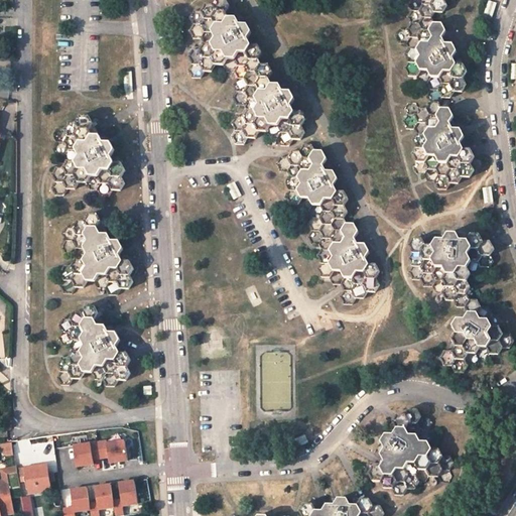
[(189,17),(194,24),(189,31),(194,38),(202,38),(205,44),(201,50),(192,50),(188,56),(192,63),(188,71),(190,74),(192,79),(200,79),(204,72),(212,72),(216,66),(223,66),(227,73),(234,73),(238,79),(234,85),(237,91),(233,97),(237,106),(244,106),(247,111),(243,118),(236,118),(232,124),(236,131),(232,137),(234,141),(236,144),(244,144),(248,138),(255,139),(259,132),(266,132),(270,139),(277,139),(281,146),(288,146),(293,139),(301,139),(305,132),(302,126),(306,119),(302,114),(302,112),(294,112),(291,106),(295,100),(291,92),(283,92),(280,85),(272,85),(269,79),(273,73),(269,66),(262,66),(258,59),(262,52),(259,47),(258,45),(251,45),(248,39),(252,32),(248,26),(240,25),(239,22),(237,18),(229,18),(226,12),(230,5),(227,0),(216,0),(213,5),(205,5),(202,11),(194,11),(189,17)]
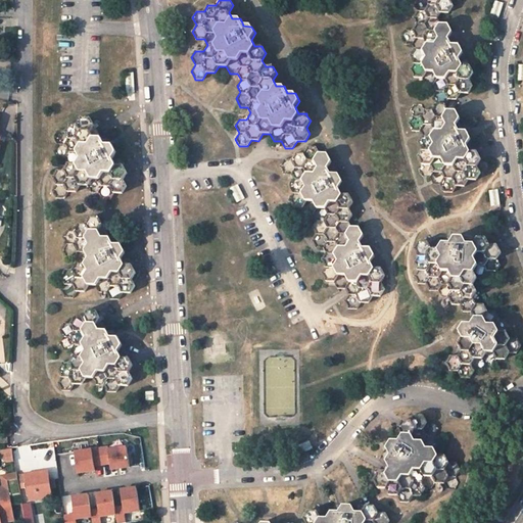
[(403,0),(407,4),(415,4),(418,11),(414,17),(417,24),(413,31),(406,31),(401,37),(406,44),(413,44),(416,50),(412,56),(416,63),(411,70),(415,78),(423,79),(426,85),(434,85),(437,91),(433,98),(436,104),(433,110),(425,110),(422,105),(415,104),(411,110),(414,115),(409,124),(413,131),(420,131),(423,137),(419,143),(423,150),(419,157),(423,164),(419,170),(423,176),(429,177),(434,185),(440,185),(444,192),(452,193),(457,186),(464,186),(469,180),(477,180),(481,174),(477,165),(481,159),(478,152),(470,152),(467,145),(471,139),(470,136),(467,132),(460,132),(457,126),(461,119),(457,110),(448,110),(445,104),(448,99),(457,100),(461,93),(469,93),(473,87),(470,80),(474,73),(470,65),(463,65),(459,59),(464,52),(461,48),(460,45),(452,45),(448,39),(453,32),(448,25),(440,25),(437,18),(440,12),(449,13),(454,6),(449,0),(403,0)]
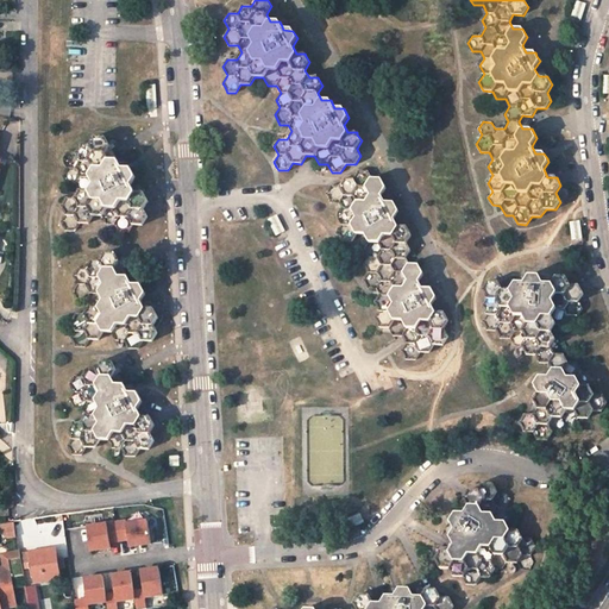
[(61,207),(66,214),(61,221),(66,231),(74,231),(79,224),(88,224),(93,217),(102,217),(107,225),(114,225),(118,232),(130,232),(133,225),(143,225),(148,217),(144,209),(149,201),(144,193),(135,193),(131,184),(136,177),(131,169),(121,169),(118,161),(110,162),(105,154),(110,146),(105,138),(95,138),(90,145),(81,145),(76,152),(67,152),(63,159),(67,168),(62,176),(67,184),(75,184),(80,192),(74,200),(66,199),(61,207)]
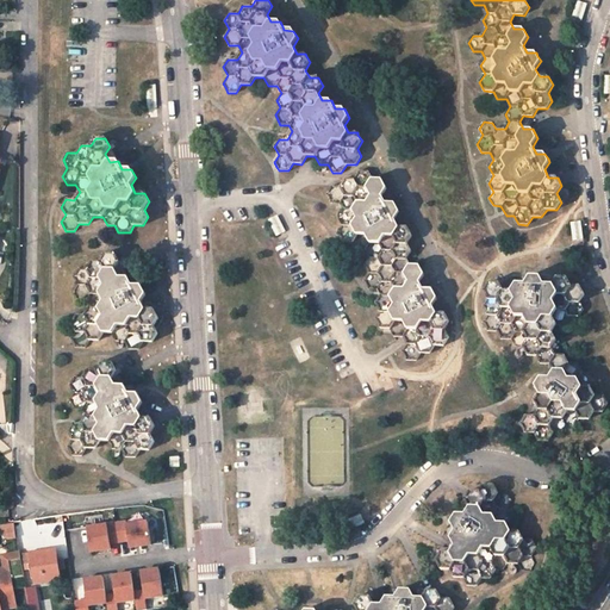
[(359,172),(355,179),(344,179),(341,186),(331,186),(327,194),(331,203),(340,203),(341,206),(344,210),(340,217),(343,226),(338,234),(341,238),(343,242),(353,242),(356,250),(366,250),(369,257),(365,265),(369,273),(365,280),(369,290),(377,290),(381,298),(377,304),(381,312),(377,319),(379,324),(381,329),(390,329),(394,337),(402,337),(403,337),(406,344),(402,352),(406,360),(416,360),(421,353),(430,354),(435,346),(444,346),(449,337),(444,329),(450,322),(446,312),(436,312),(434,309),(433,305),(437,298),(433,290),(423,290),(422,286),(419,282),(424,275),(419,265),(410,266),(409,262),(406,259),(412,250),(408,243),(412,236),(408,226),(399,226),(394,219),(399,212),(396,203),(386,203),(383,195),(387,188),(383,180),(373,180),(369,172),(359,172)]
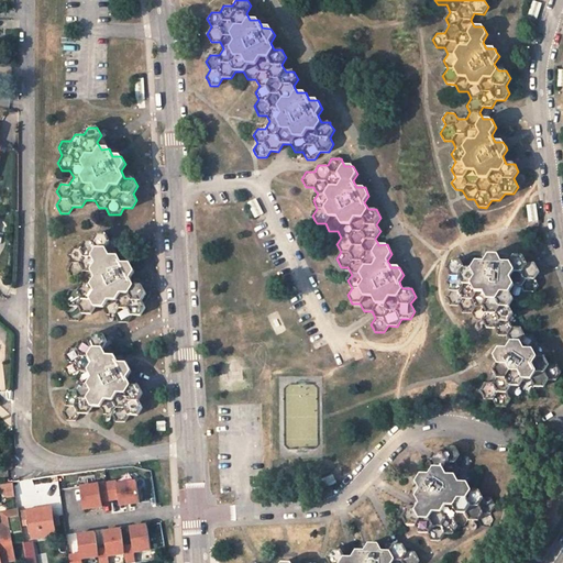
[(84,242),(80,247),(73,247),(67,255),(70,263),(66,269),(70,278),(79,278),(83,285),(79,291),(70,290),(66,298),(69,306),(65,312),(69,321),(77,321),(81,315),(90,315),(95,307),(103,307),(108,315),(116,315),(119,322),(128,322),(132,315),(141,315),(145,308),(142,300),(146,294),(142,286),(134,286),(130,278),(134,272),(130,263),(122,263),(118,256),(110,255),(107,249),(111,242),(107,234),(98,234),(92,242),(84,242)]
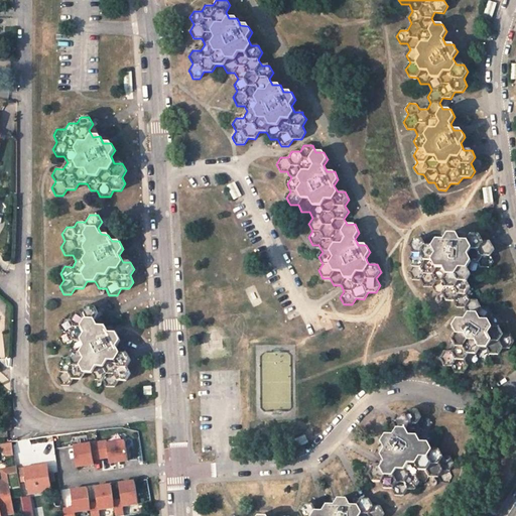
[(426,246),(423,240),(414,239),(410,246),(413,253),(409,260),(413,266),(409,272),(413,280),(421,280),(424,287),(433,287),(436,281),(443,281),(446,287),(442,293),(446,300),(455,301),(458,307),(465,307),(469,313),(465,318),(458,318),(453,326),(457,333),(453,340),(457,346),(453,353),(444,353),(440,359),(444,366),(454,367),(457,373),(464,374),(467,368),(475,368),(479,361),(487,361),(491,355),(499,355),(503,348),(510,348),(513,345),(515,342),(511,334),(503,334),(500,327),(503,320),(500,313),(492,314),(489,307),(481,307),(477,299),(482,292),(479,287),(471,287),(468,280),(472,274),(479,275),(483,269),(490,269),(494,262),(491,256),(495,249),(493,246),(491,242),(484,242),(480,235),(472,234),(469,241),(461,240),(458,234),(448,234),(444,241),(436,240),(433,246),(426,246)]
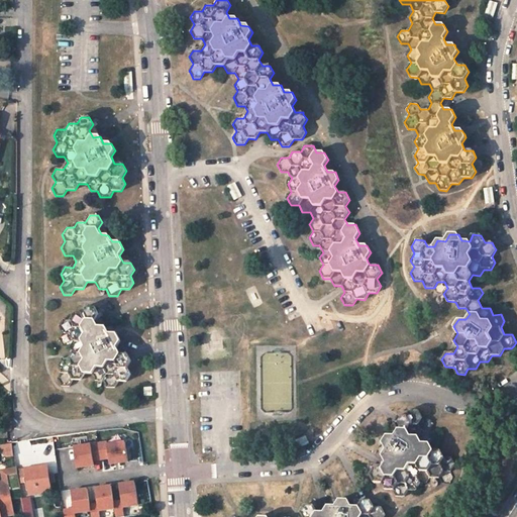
[(86,307),(83,313),(74,313),(71,319),(63,319),(59,326),(63,333),(59,339),(63,346),(70,346),(74,352),(70,358),(62,358),(58,366),(62,373),(58,379),(62,386),(70,386),(73,380),(81,380),(85,374),(92,374),(96,381),(103,381),(106,387),(116,387),(119,381),(126,382),(131,374),(127,367),(131,360),(128,353),(120,353),(117,347),(120,340),(117,334),(109,334),(106,327),(98,327),(95,320),(99,314),(95,307),(86,307)]
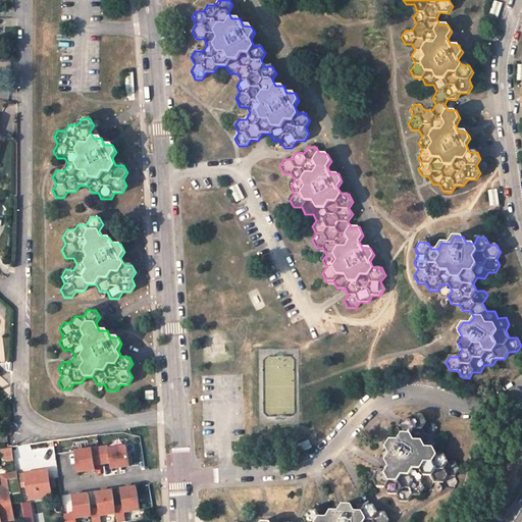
[(403,420),(398,427),(402,433),(399,438),(390,438),(388,442),(385,447),(389,454),(385,460),(389,466),(385,473),(377,473),(374,479),(378,487),(385,487),(389,493),(397,493),(402,501),(409,501),(413,494),(420,494),(424,488),(433,488),(437,482),(444,482),(448,489),(455,488),(459,481),(456,475),(460,469),(456,461),(449,461),(445,454),(437,454),(433,448),(438,440),(434,434),(438,429),(434,421),(426,421),(423,414),(414,414),(410,420),(403,420)]
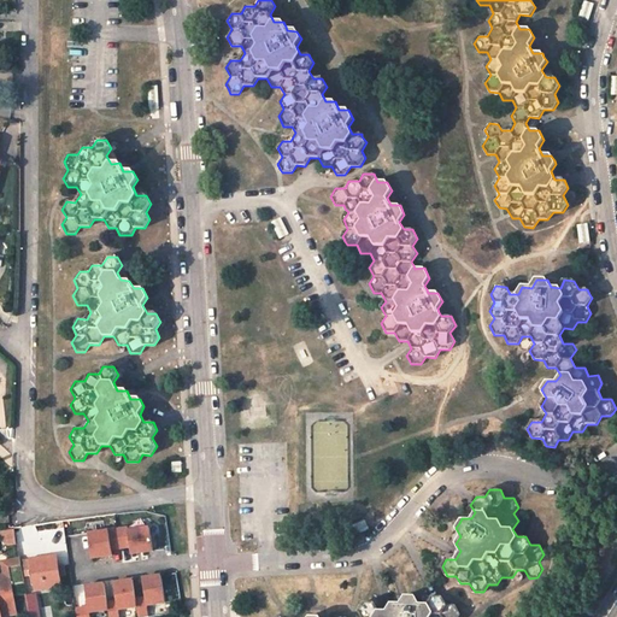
[(118,528),(121,547),(130,546),(131,553),(153,550),(150,527),(129,530),(128,527),(118,528)]
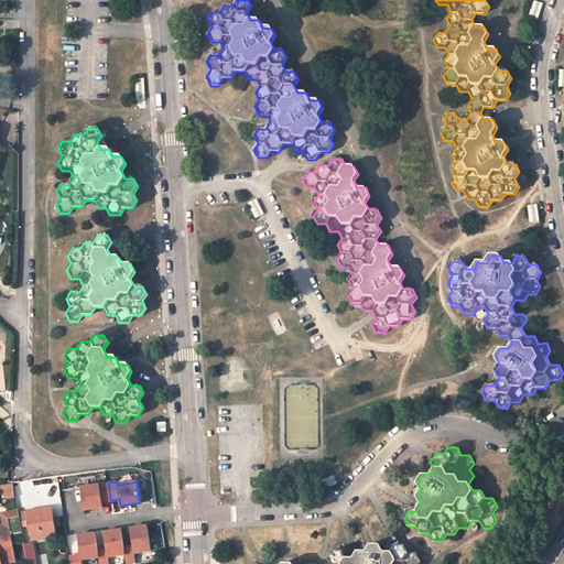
[(11,483),(0,484),(0,491),(7,491),(8,498),(14,497),(11,483)]
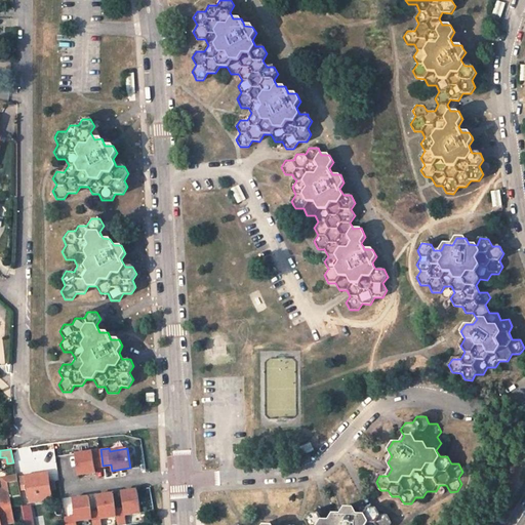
[(75,453),(78,475),(96,472),(95,468),(103,467),(103,466),(101,449),(75,453)]
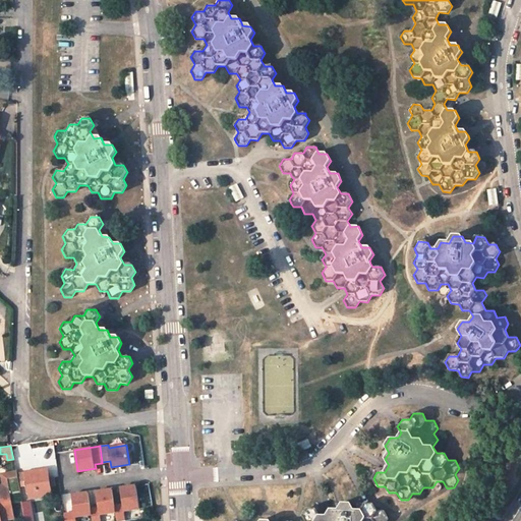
[(26,472),(27,483),(30,498),(52,495),(48,469),(26,472)]
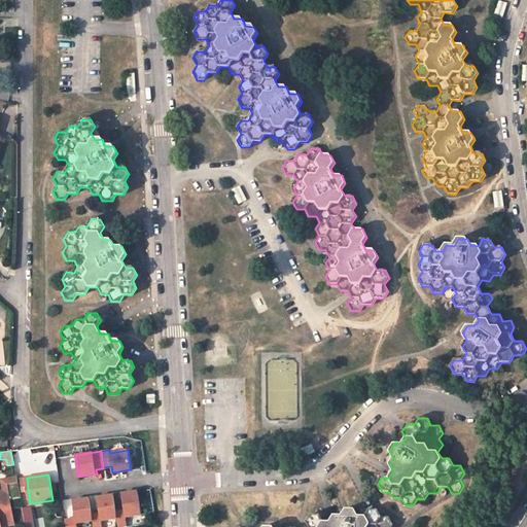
[(0,526),(1,526),(1,525),(14,522),(9,499),(21,497),(19,490),(16,479),(16,476),(6,478),(4,482),(6,490),(0,490),(0,526)]
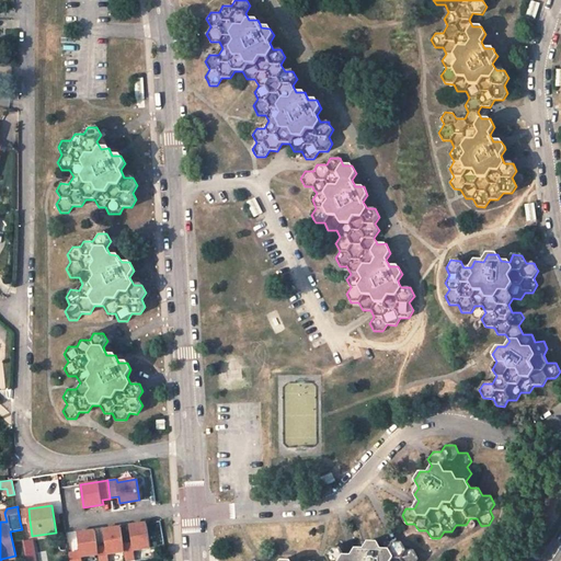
[(18,510),(20,522),(30,521),(29,508),(18,510)]
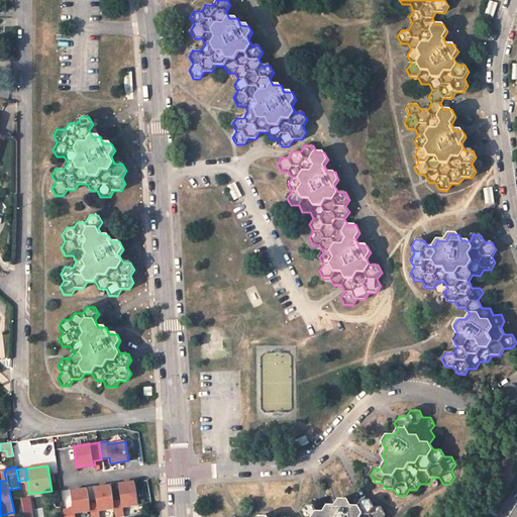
[(122,516),(125,516),(124,506),(139,504),(136,482),(120,484),(123,501),(114,502),(115,507),(116,516),(122,516)]
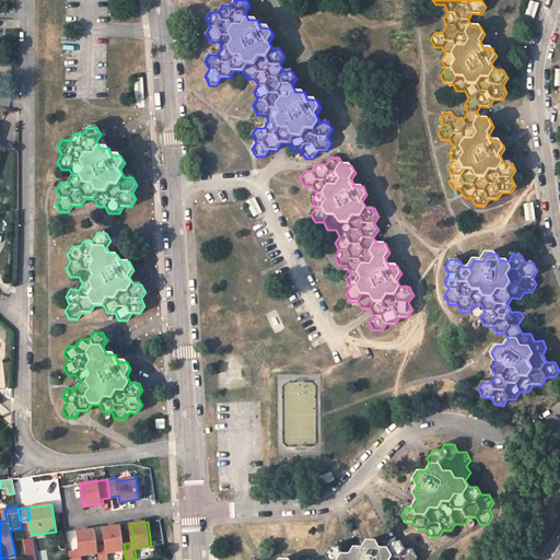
[(109,559),(108,552),(125,549),(124,544),(121,525),(104,528),(107,545),(98,547),(100,553),(100,559),(109,559)]
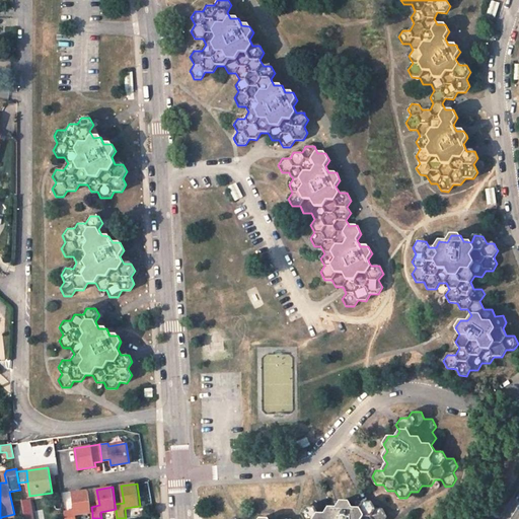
[(76,518),(75,515),(92,513),(91,507),(88,491),(72,493),(74,510),(65,512),(65,518),(76,518)]
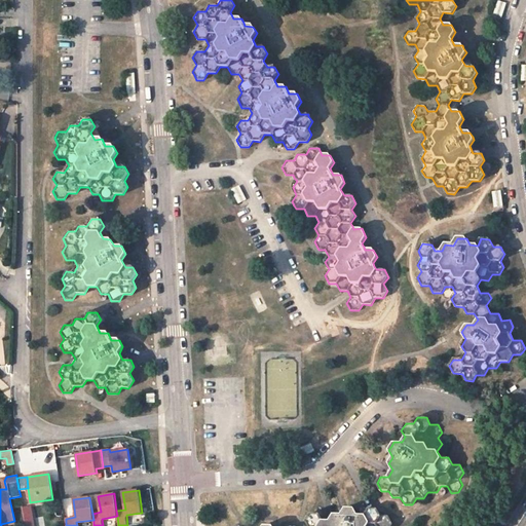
[(33,525),(32,521),(29,498),(21,499),(25,525),(33,525)]
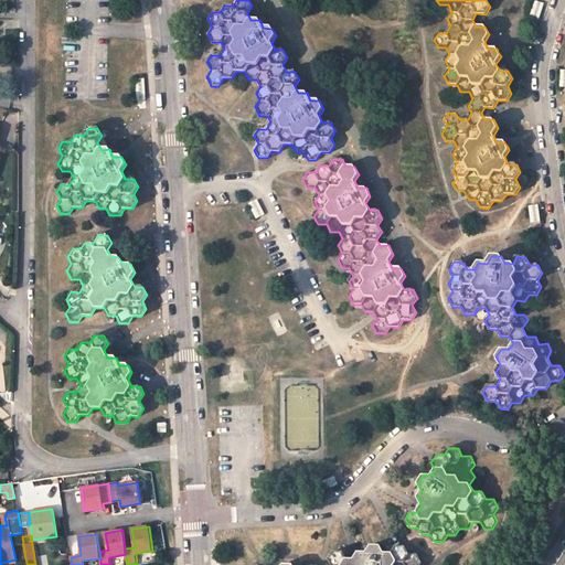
[(333,552),(328,560),(331,564),(419,564),(422,562),(417,554),(409,554),(405,547),(395,546),(392,553),(384,553),(381,546),(375,546),(371,546),(366,553),(358,553),(354,560),(347,560),(343,552),(333,552)]
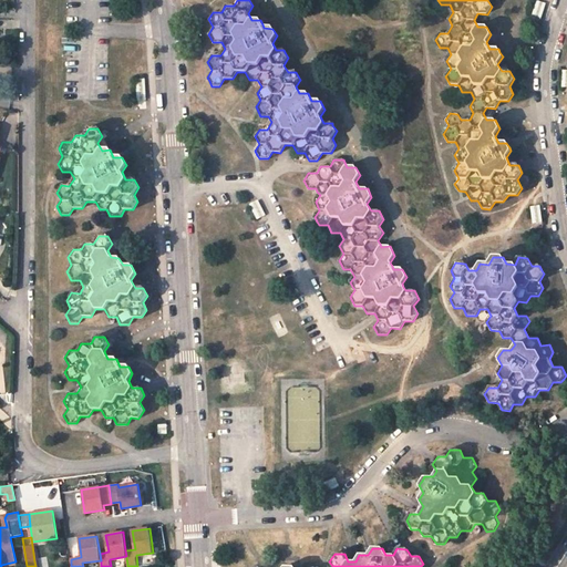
All buildings are outlined.
